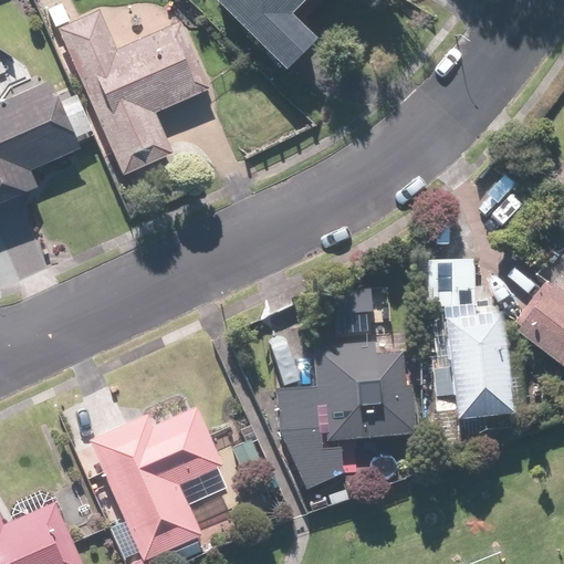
[(220,0),(223,4),(219,9),(232,23),(238,19),(286,69),(319,38),(298,17),(315,0),(220,0)]
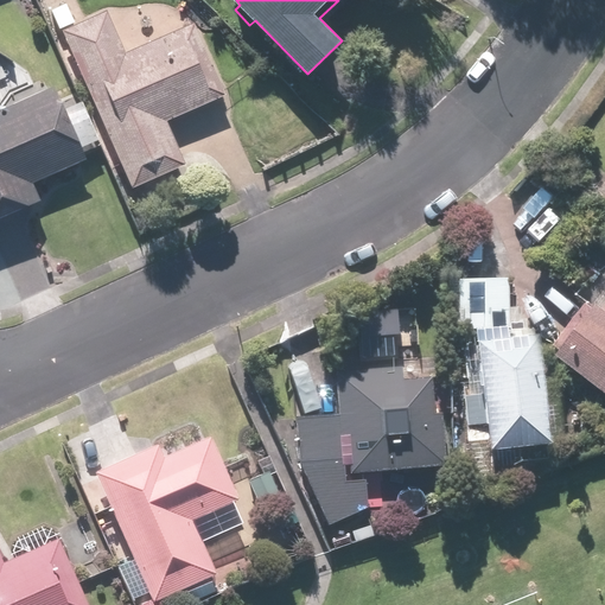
[(70,4),(53,11),(133,190),(188,165),(167,120),(229,93),(197,19),(127,50),(108,8),(78,21),(70,4)]
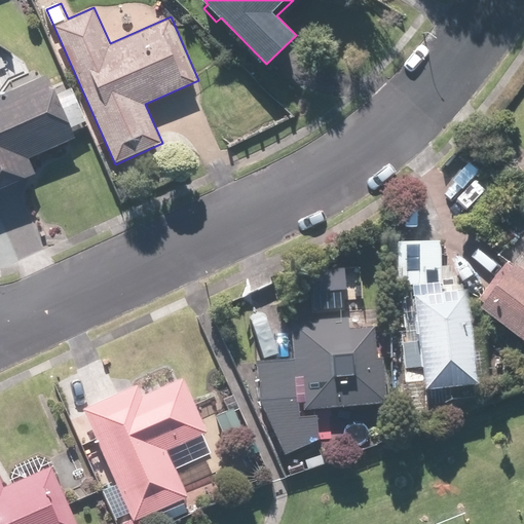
[(19,46),(0,54),(0,71),(6,85),(31,73),(19,46)]
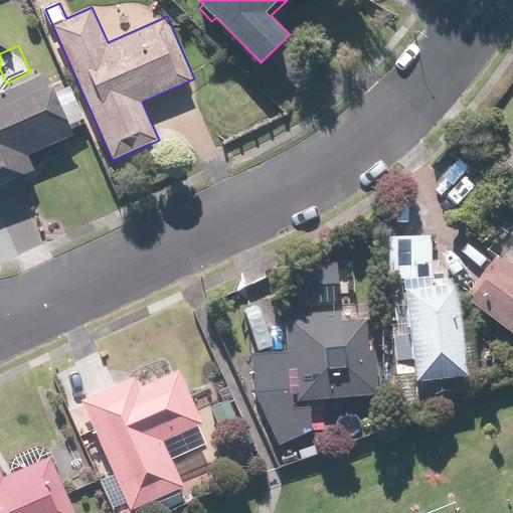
[(0,90),(0,186),(37,170),(30,154),(75,133),(71,124),(86,117),(69,81),(50,90),(43,72),(1,92),(0,90)]
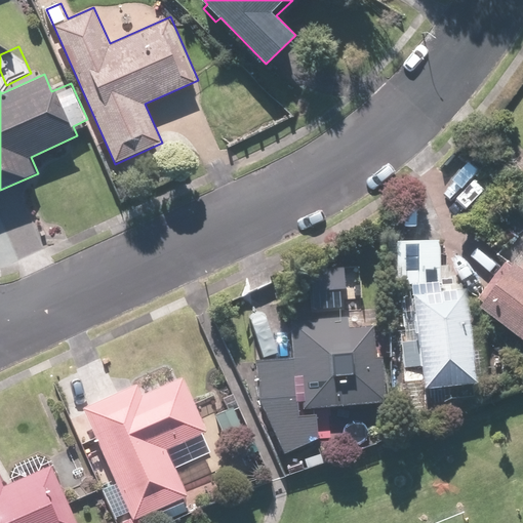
[(420,365),(423,388),(476,381),(464,271),(442,273),(438,238),(392,243),(398,295),(413,293),(418,342),(403,344),(405,367),(420,365)]
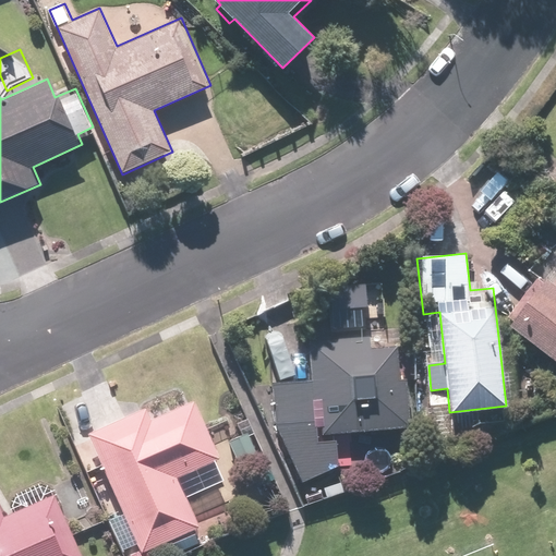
[(555,277),(554,276),(517,324),(555,353),(555,277)]
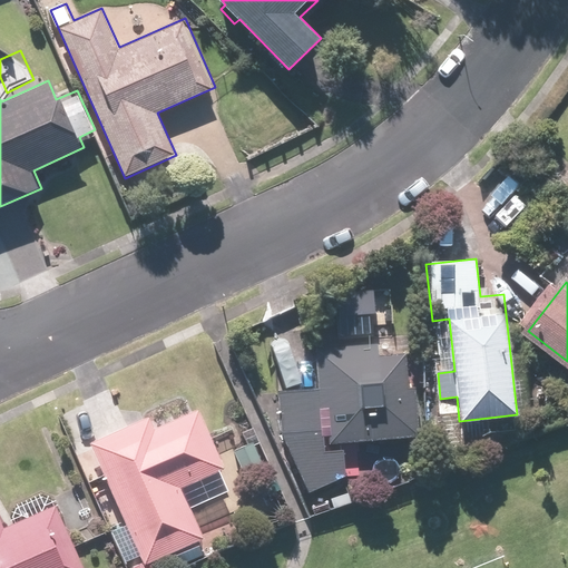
[(394,291),(335,289),(334,315),(339,315),(338,336),(373,338),(374,316),(393,317),(394,291)]
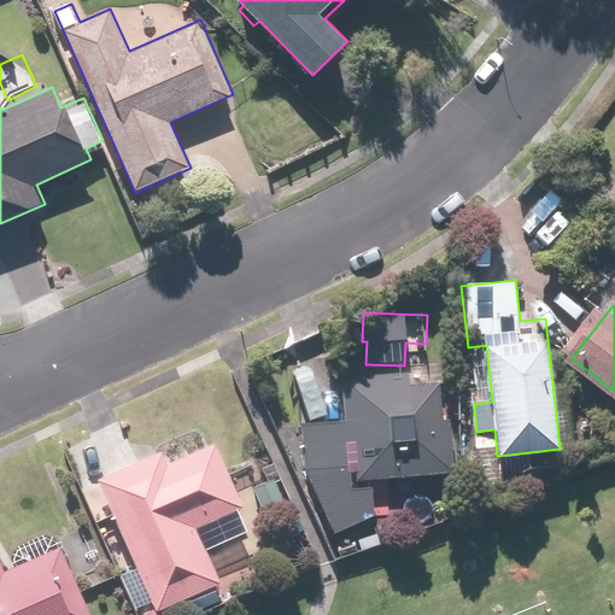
[(344,374),(346,420),(304,421),(306,480),(311,480),(338,532),(390,507),(375,478),(456,474),(454,415),(440,416),(438,382),(411,382),(411,372),(344,374)]
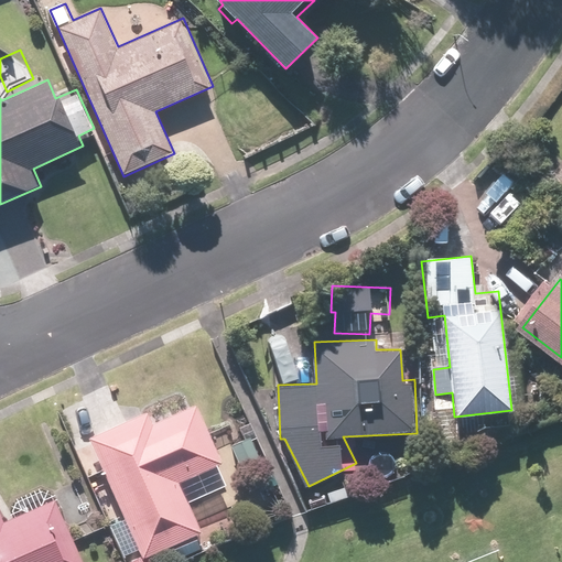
[(153,561),(150,555),(173,546),(180,559),(204,548),(198,535),(204,532),(183,482),(227,463),(201,403),(153,423),(148,409),(92,433),(97,446),(86,451),(96,474),(101,472),(122,520),(111,525),(127,561),(153,561)]
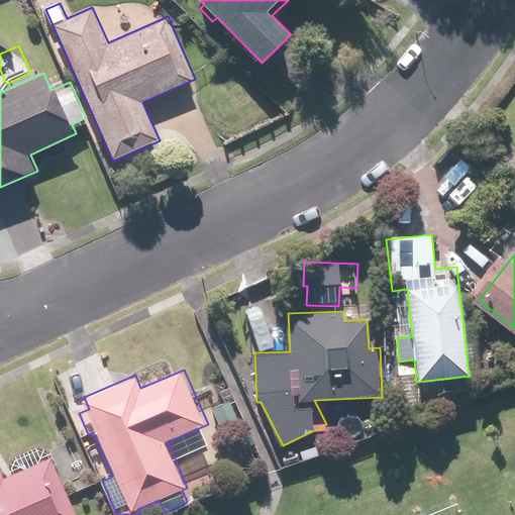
[(230,398),(210,407),(221,433),(242,424),(230,398)]
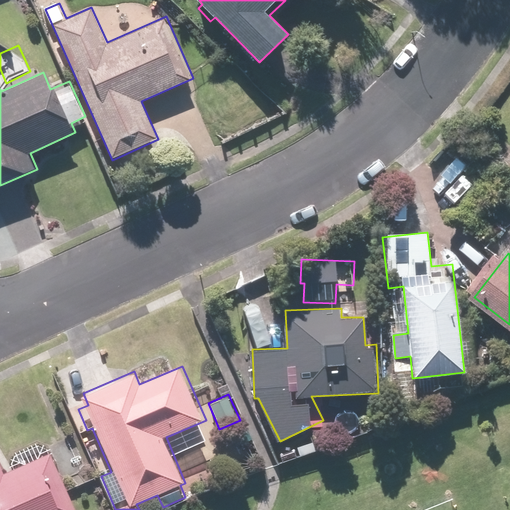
[(0,462),(0,509),(79,509),(49,438),(11,453),(17,467),(4,472),(0,462)]
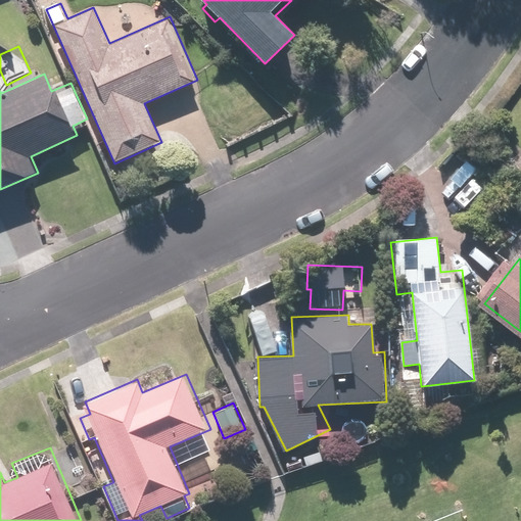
All buildings are outlined.
